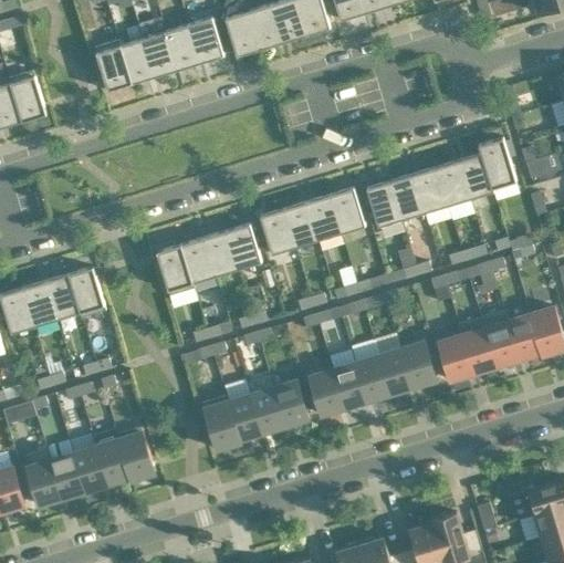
[(14,0),(7,0),(0,1),(0,12),(17,8),(14,0)]
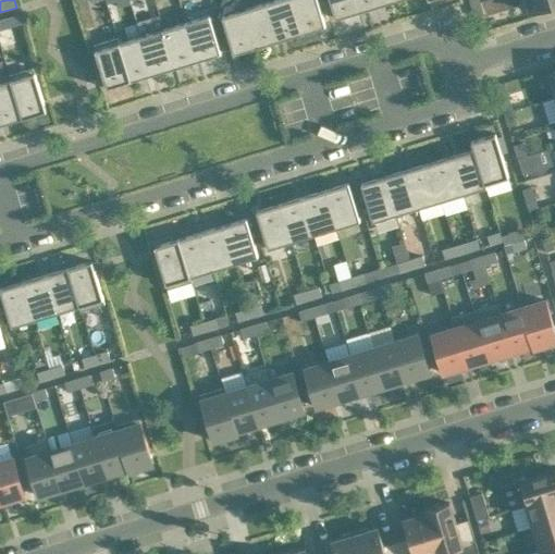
[(113,0),(114,3),(116,10),(128,5),(127,2),(126,0),(113,0)]
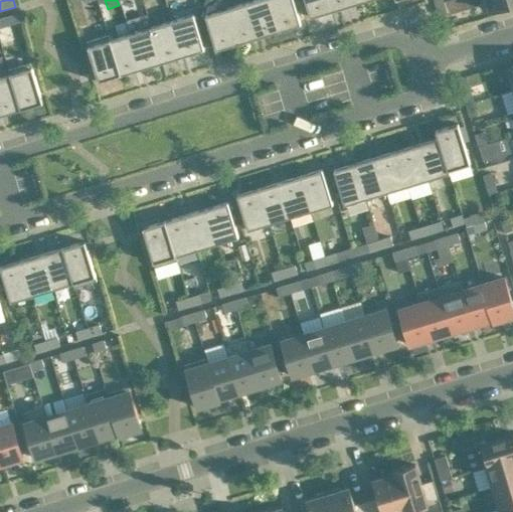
[(257,39),(278,33),(267,0),(260,0),(245,4),(257,39)]
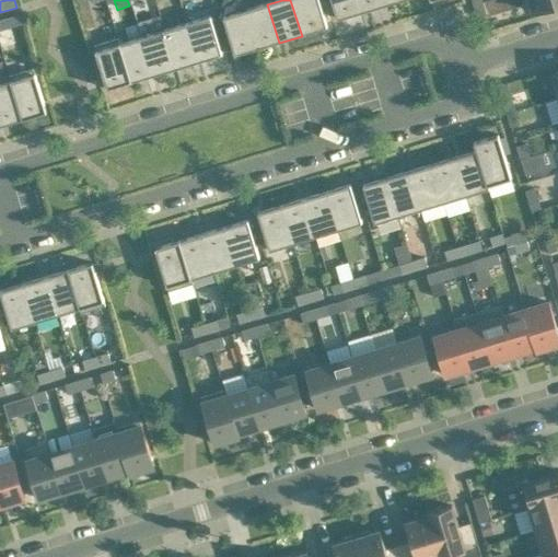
[(316,0),(290,0),(302,36),(325,28),(316,0)]
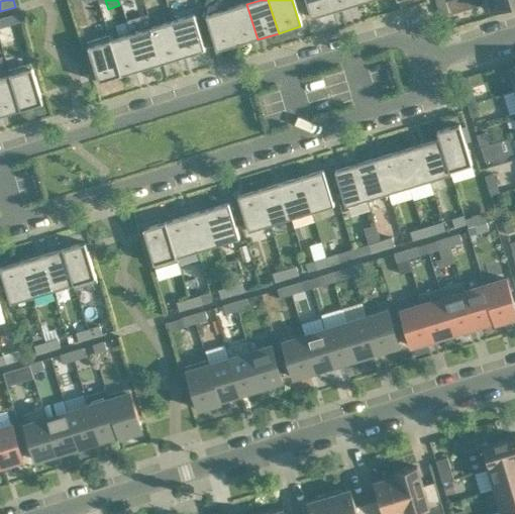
[(303,0),(310,20),(331,13),(327,0),(303,0)]
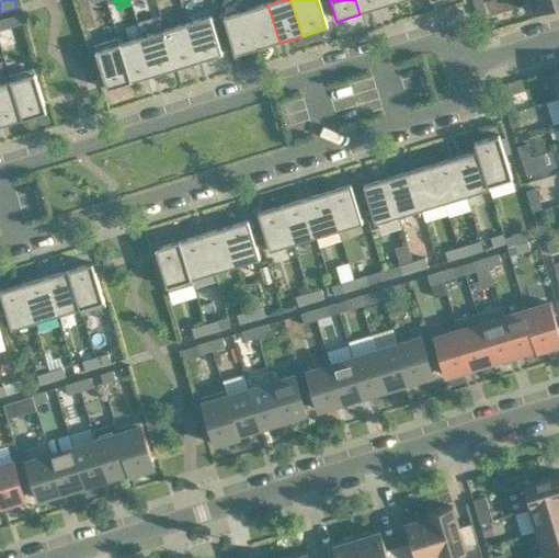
[(379,0),(355,0),(360,14),(383,8),(379,0)]
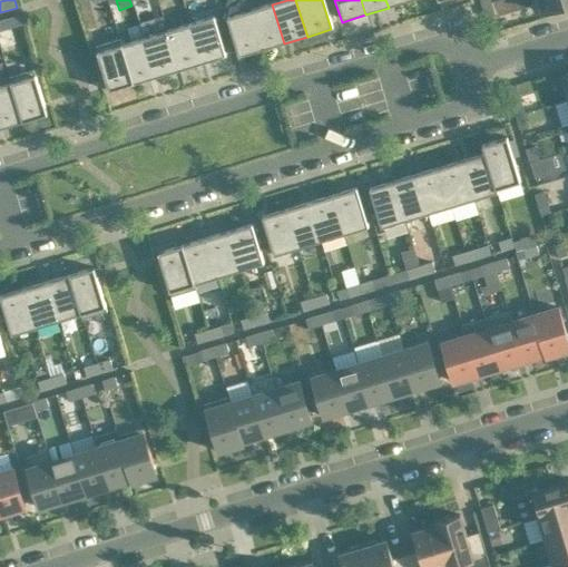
[(567,0),(536,0),(541,15),(567,7),(567,0)]
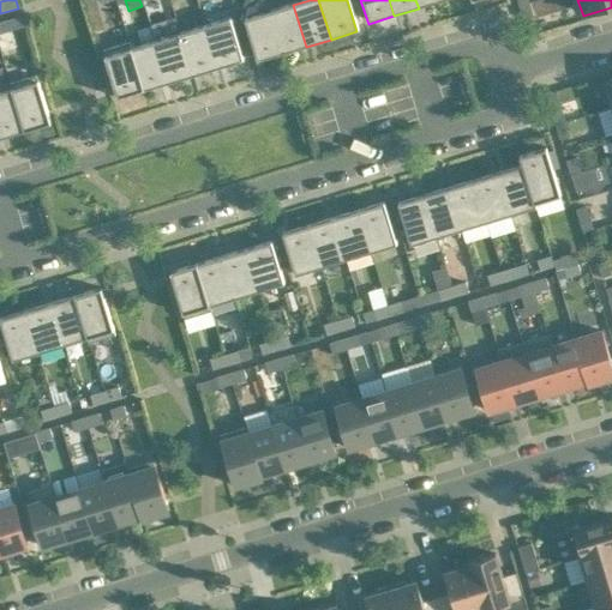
[(306,47),(293,5),(269,12),(281,54),(306,47)]
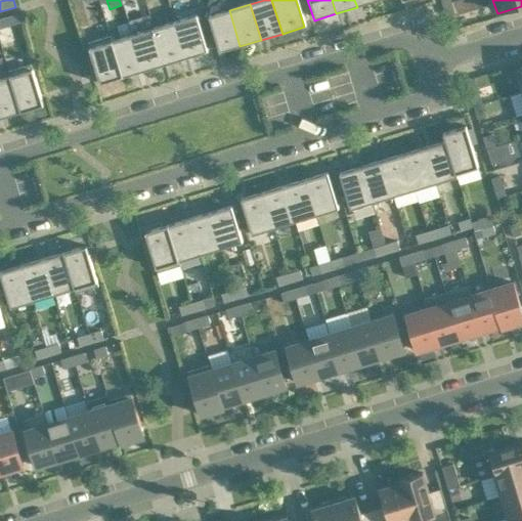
[(453,16),(449,4),(441,6),(445,18),(453,16)]
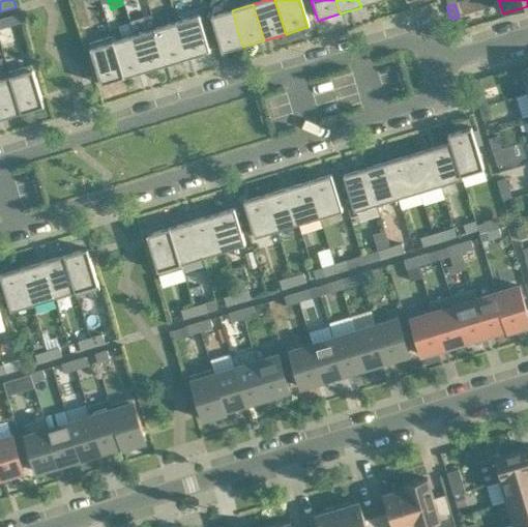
[(221,54),(242,47),(232,10),(209,18),(221,54)]
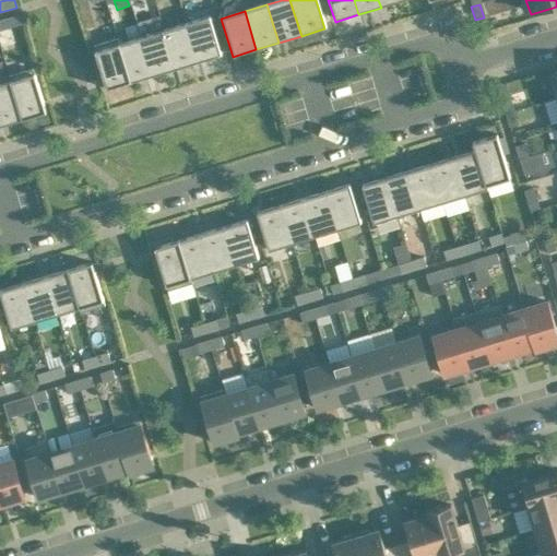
[(185,25),(197,63),(220,56),(209,18),(185,25)]
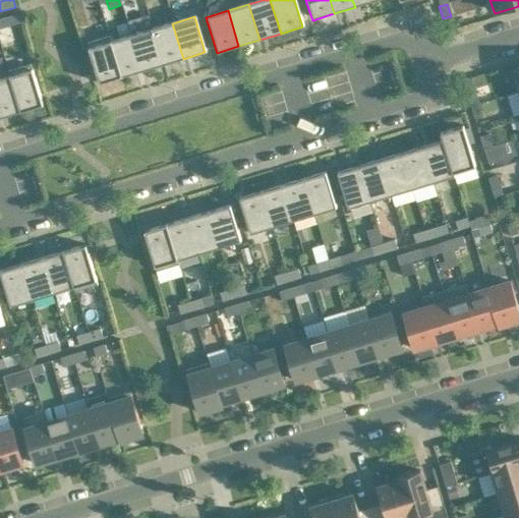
[(162,65),(183,59),(172,23),(151,30),(162,65)]
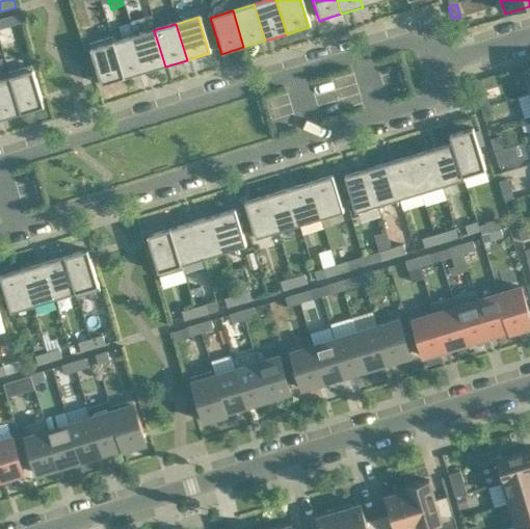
[(154,30),(133,36),(143,73),(165,67),(154,30)]
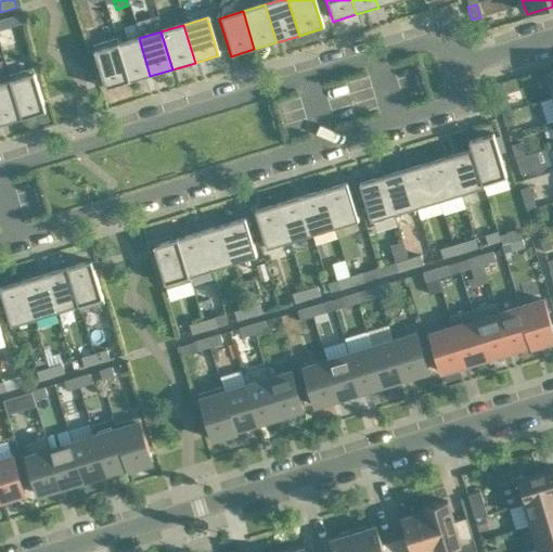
[(128,82),(150,76),(139,38),(117,45),(116,46),(128,82)]
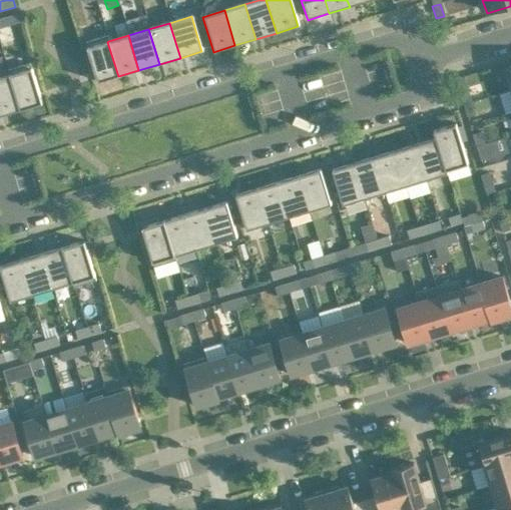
[(108,41),(107,37),(84,44),(96,83),(118,76),(107,42),(108,41)]
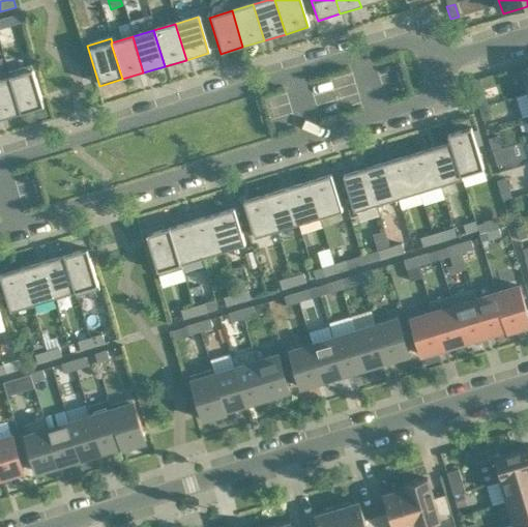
[(42,108),(30,66),(6,74),(8,79),(9,79),(20,115),(42,108)]
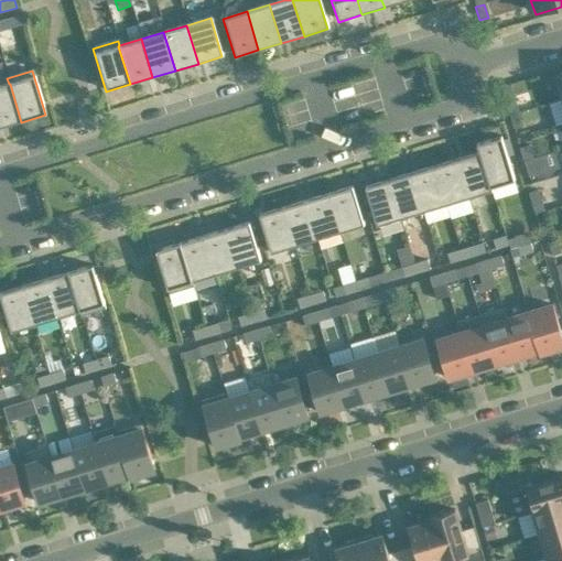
[(0,128),(21,122),(10,84),(9,84),(0,86),(0,128)]
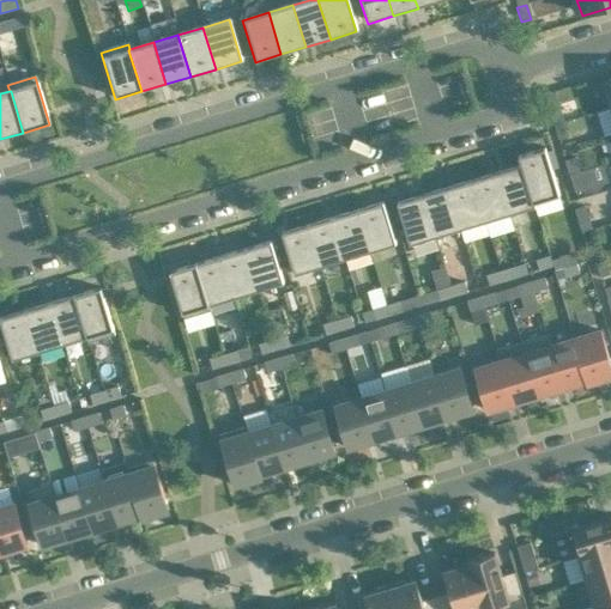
[(610,110),(597,114),(605,139),(608,139),(610,136),(610,110)]
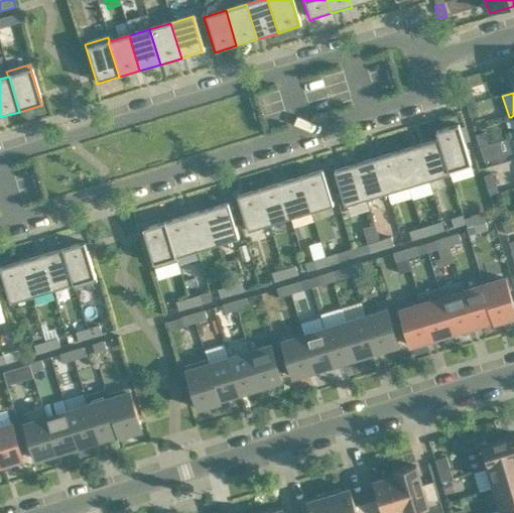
[(470,94),(463,96),(466,107),(473,105),(470,94)]
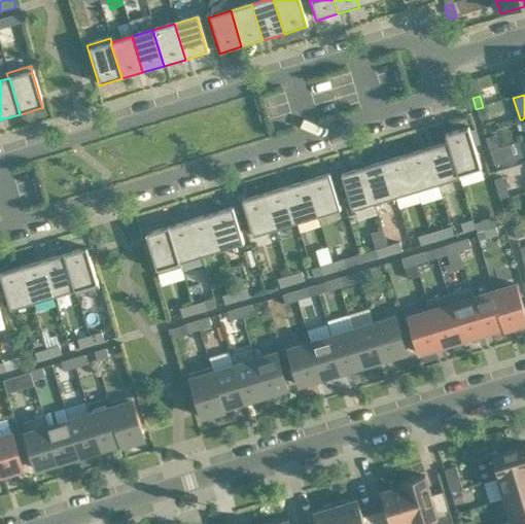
[(483,107),(476,109),(477,113),(479,120),(486,118),(483,107)]
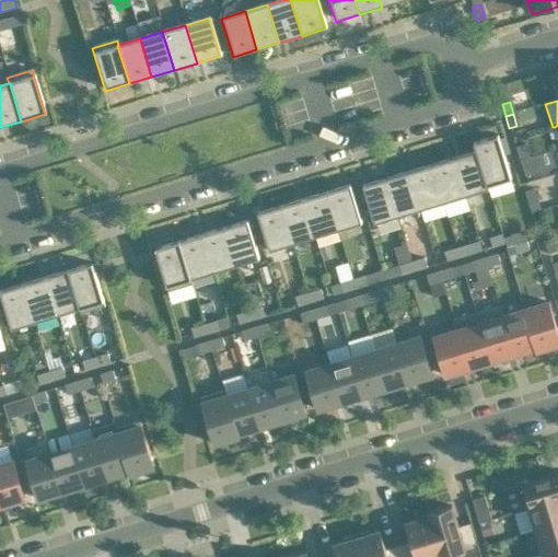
[(497,137),(472,144),(474,153),(485,187),(487,187),(510,180),(502,157),(509,155),(503,139),(498,140),(497,137)]
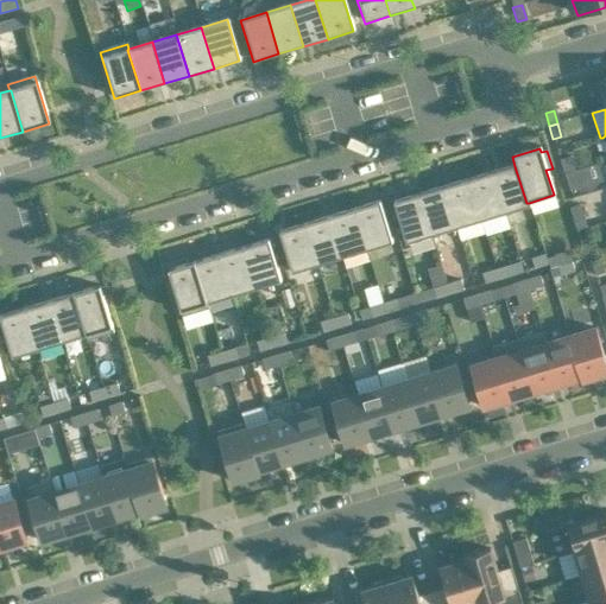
[(568,158),(560,160),(565,175),(572,172),(568,158)]
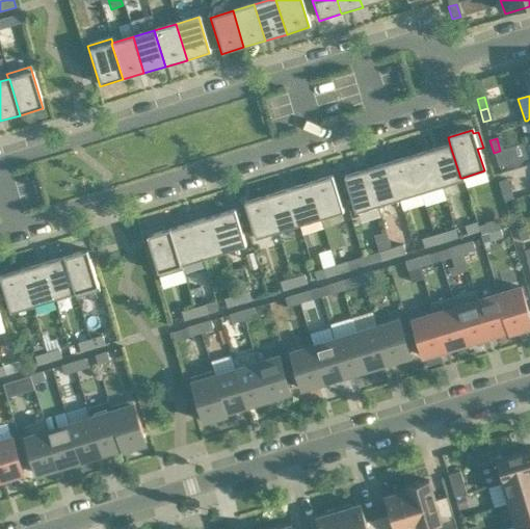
[(523,144),(509,149),(513,164),(527,160),(523,144)]
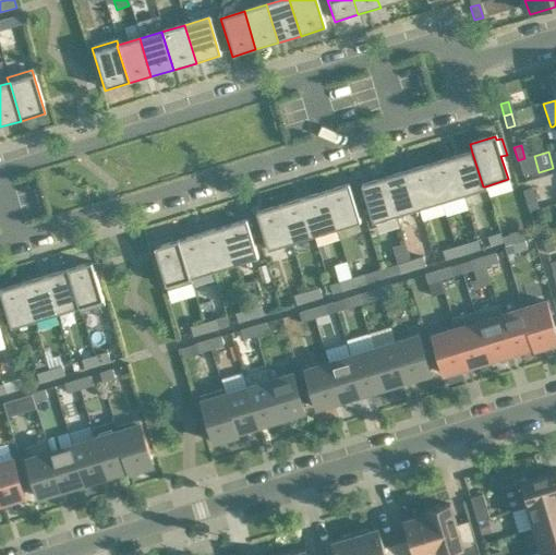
[(472,153),(450,159),(461,197),(486,190),(485,186),(483,186),(472,153)]
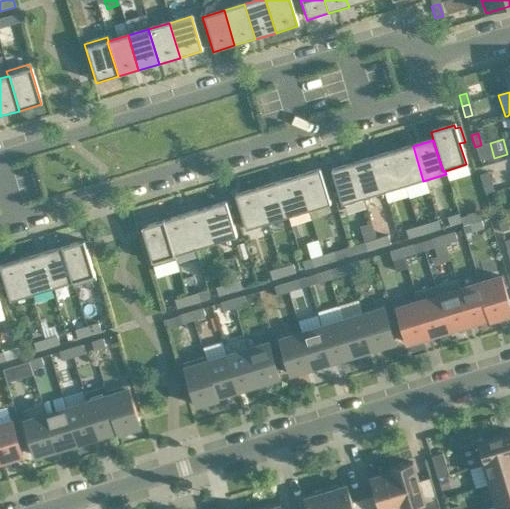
[(481,145),(475,147),(478,158),(479,162),(494,158),(490,143),(481,145)]
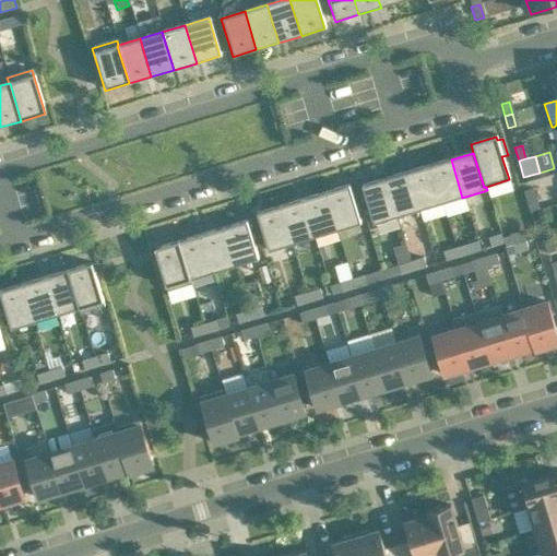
[(451,160),(428,166),(440,204),(462,198),(451,160)]
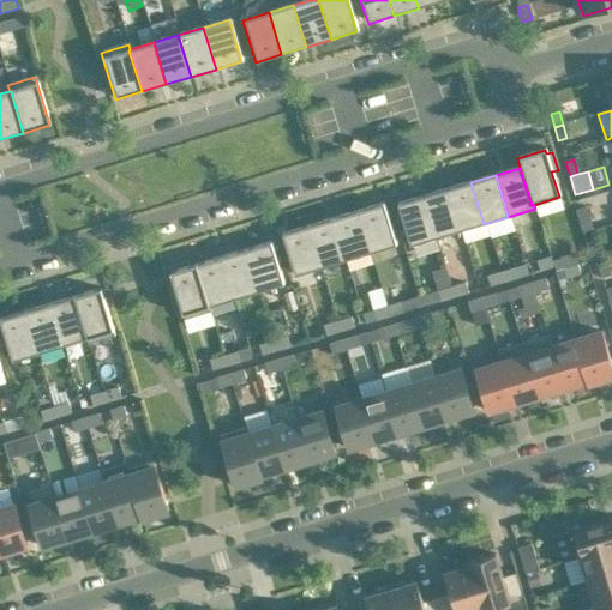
[(471,182),(447,189),(459,231),(484,224),(471,182)]
